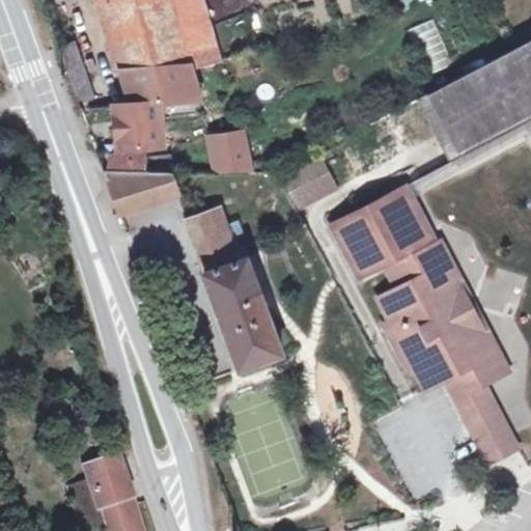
[(118,148),(165,145),(161,103),(200,99),(192,66),(220,61),(210,23),(195,26),(190,7),(178,10),(174,0),(102,0),(130,103),(115,105),(118,148)]
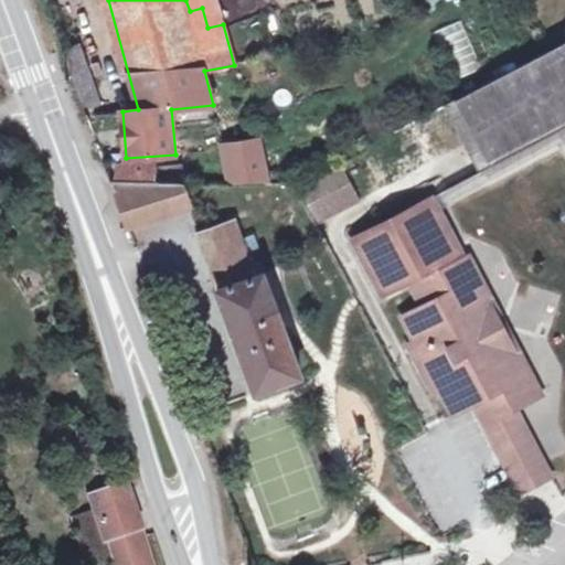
[(215,0),(185,0),(190,11),(202,8),(208,28),(223,24),(215,0)]
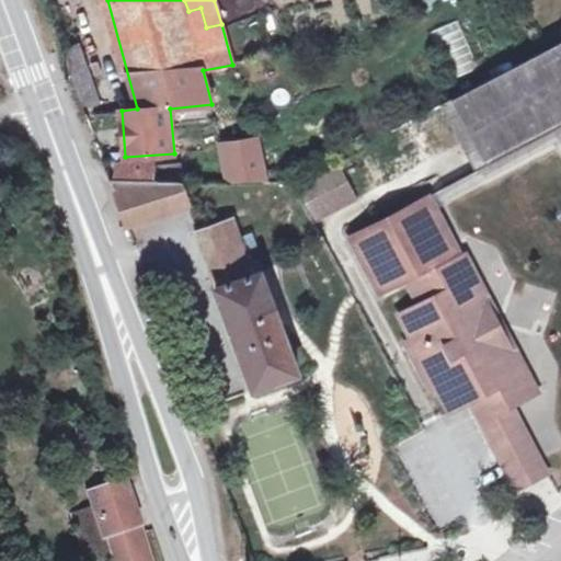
[(462,22),(438,27),(449,77),(473,71),(462,22)]
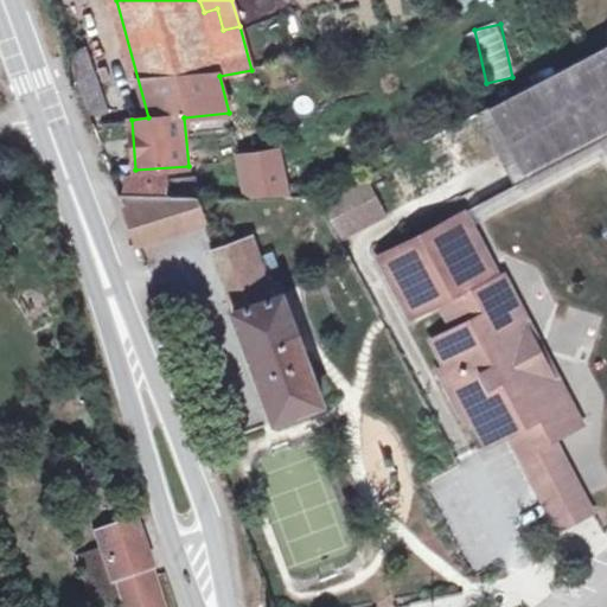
[(524,174),(606,131),(606,46),(606,45),(489,107),(524,174)]
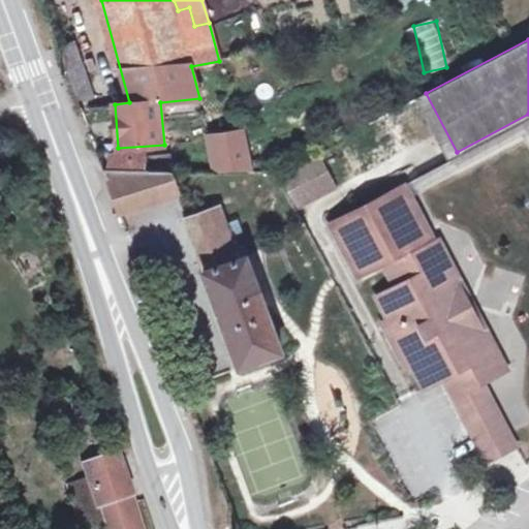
[(73,41),(58,47),(78,100),(93,97),(73,41)]
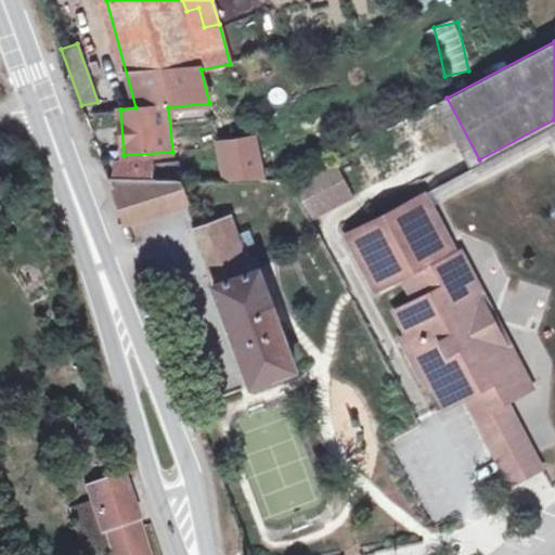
[(209,120),(193,126),(198,144),(216,139),(209,120)]
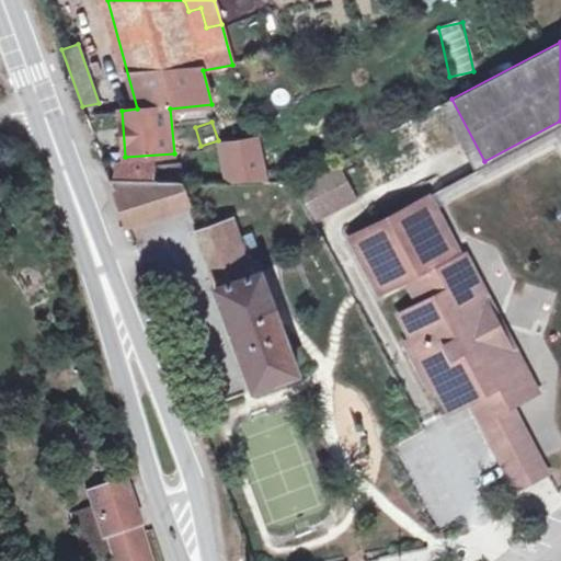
[(409,137),(369,156),(384,184),(413,170),(405,157),(415,151),(409,137)]
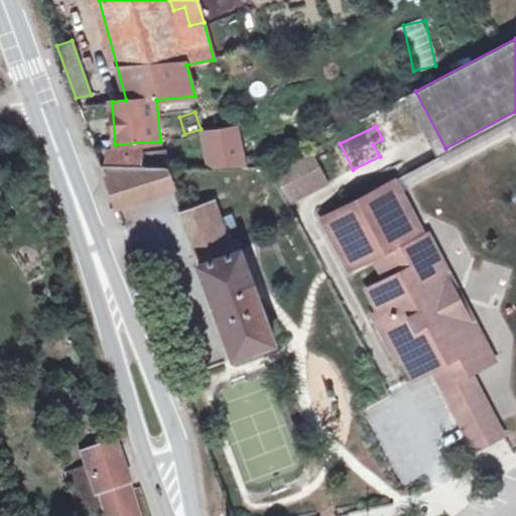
[(235,137),(206,139),(213,167),(243,165),(235,137)]
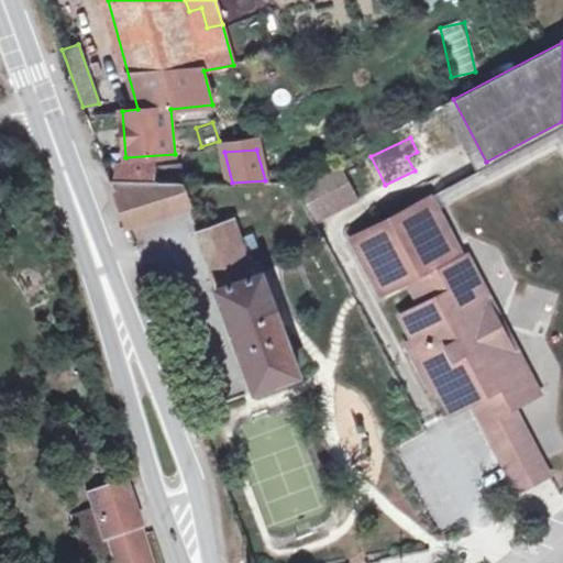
[(340,162),(297,185),(317,222),(360,200),(340,162)]
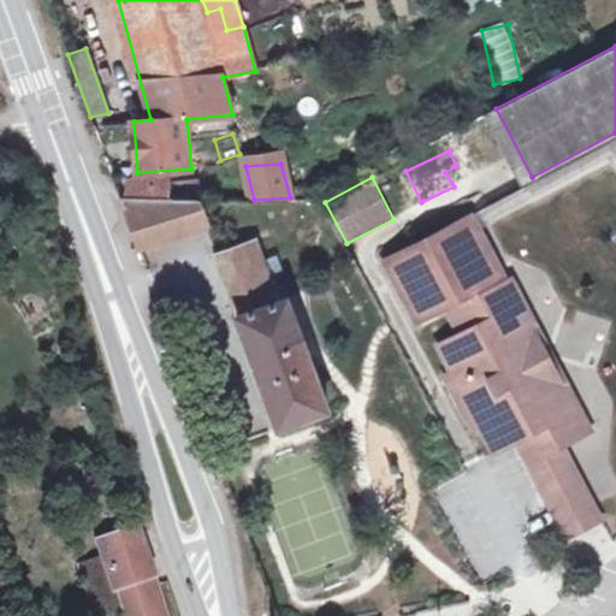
[(126,199),(199,199),(199,178),(169,182),(170,179),(129,179),(129,182),(126,199)]
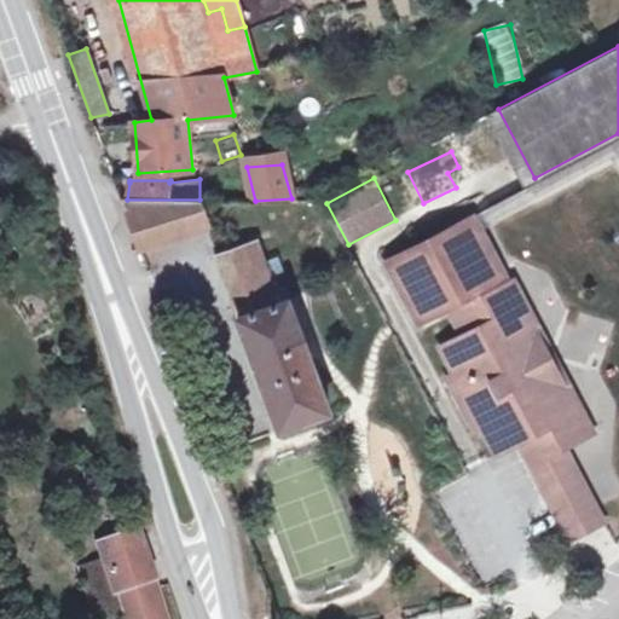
[(387,194),(394,213),(415,206),(408,186),(387,194)]
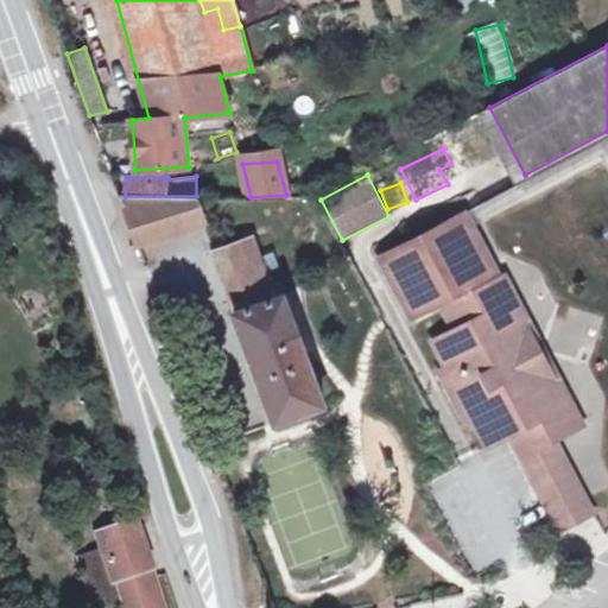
[(125,196),(119,196),(138,247),(206,225),(196,196),(125,196)]
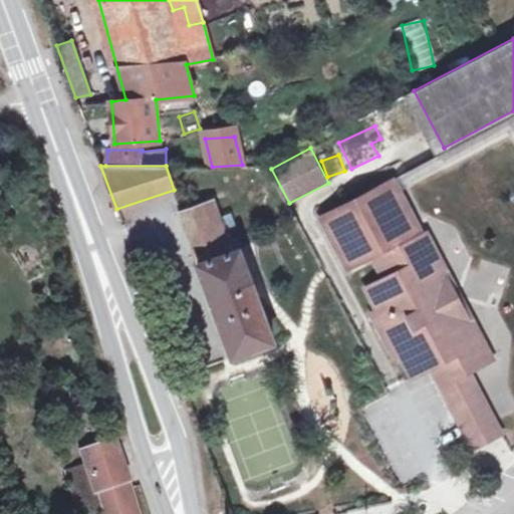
[(405,185),(428,180),(426,167),(402,173),(405,185)]
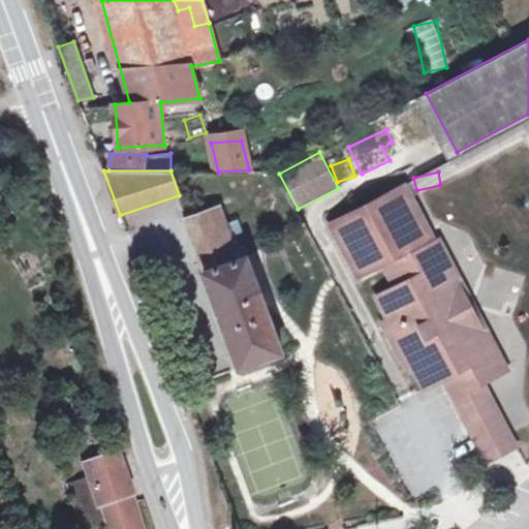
[(428,237),(403,188),(331,225),(358,274),(383,260),(398,287),(377,298),(390,321),(383,324),(406,367),(411,365),(424,387),(442,378),(456,371),(466,390),(480,381),(503,369),(437,243),(422,251),(416,243),(428,237)]
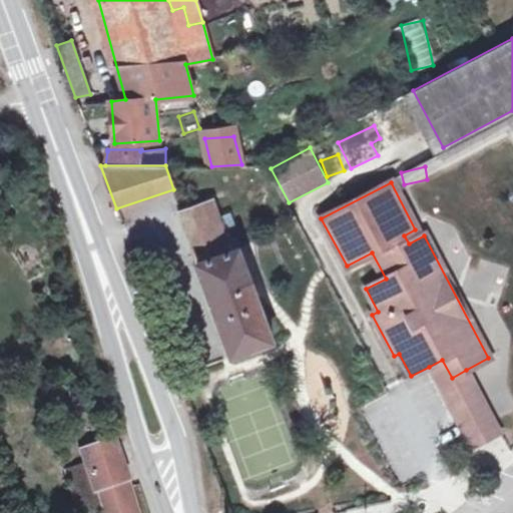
[(213,199),(202,203),(178,212),(194,254),(232,356),(274,341),(235,238),(229,241),(213,199)]
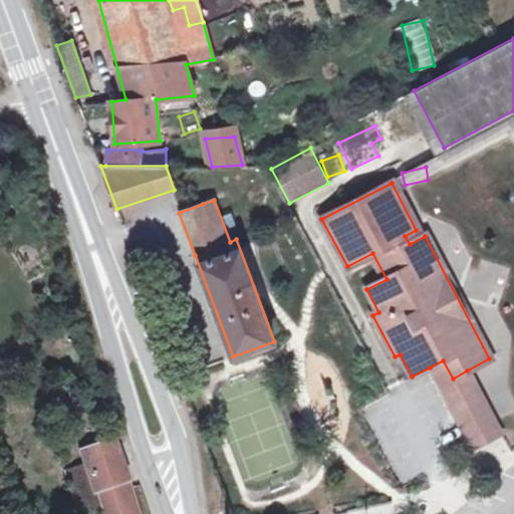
[(467,370),(453,378),(443,360),(430,367),(473,448),(486,442),(485,440),(480,431),(495,424),(467,370)]
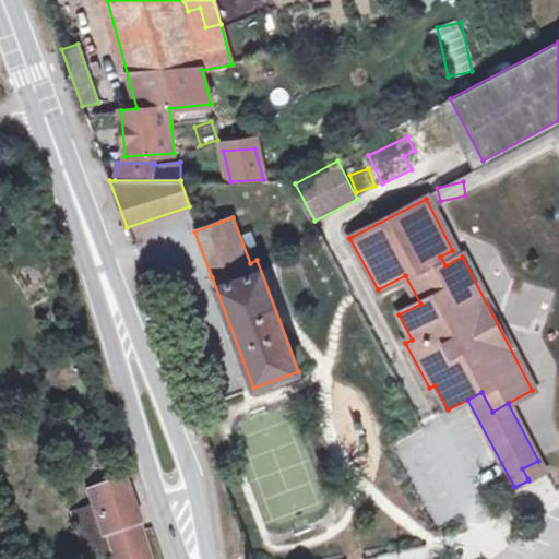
[(544,472),(538,461),(522,468),(527,478),(528,480),(544,472)]
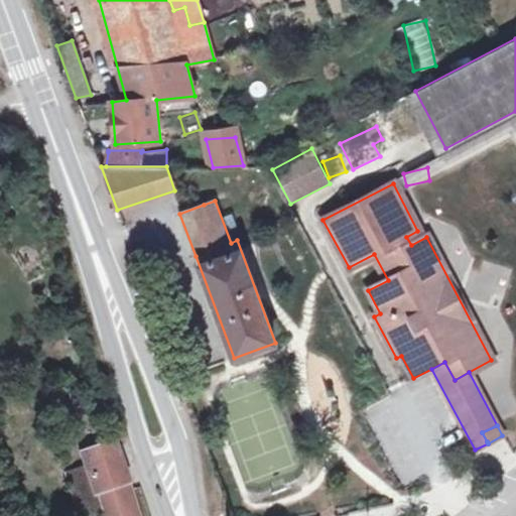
[(111,440),(80,453),(86,469),(65,477),(79,515),(81,515),(100,511),(101,515),(136,515),(125,483),(111,440)]
